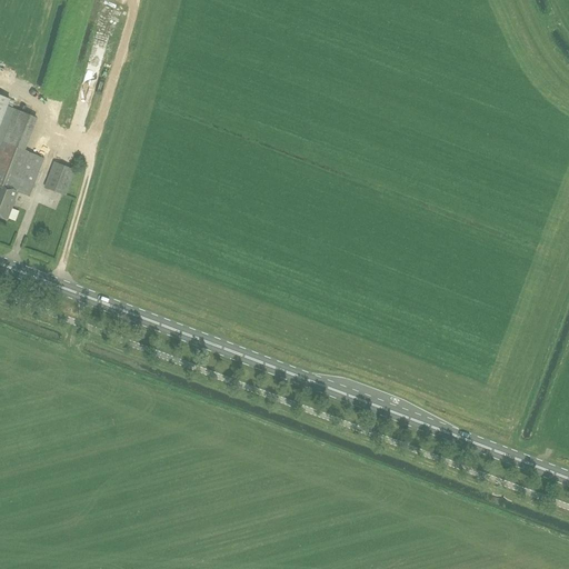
[(97,45),(93,67),(103,68),(107,46),(97,45)]
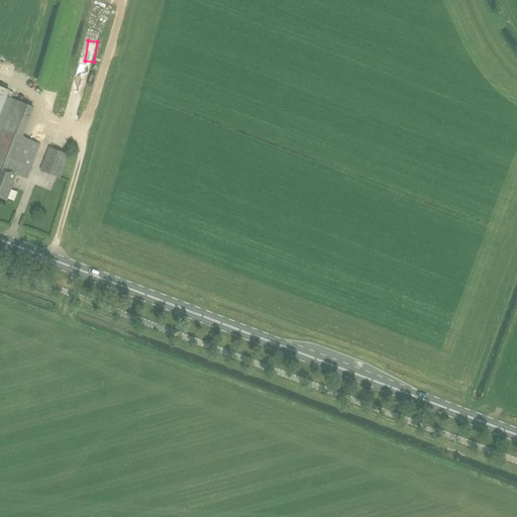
[(0,113),(9,89),(0,85),(0,113)]
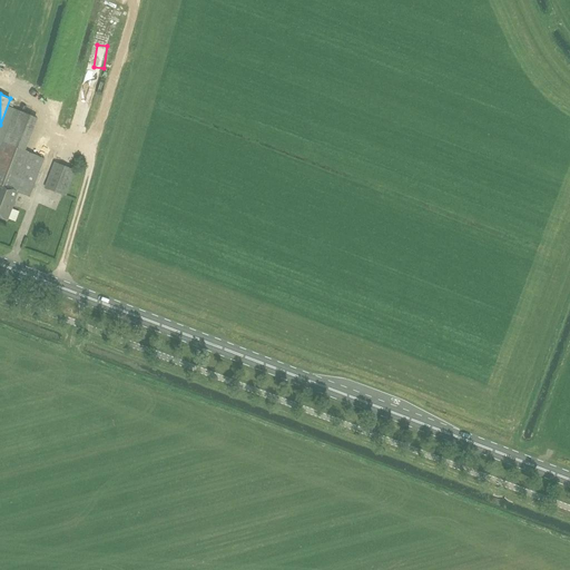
[(45,158),(26,151),(39,117),(13,108),(1,141),(2,143),(0,147),(0,216),(8,219),(19,192),(30,196),(45,158)]
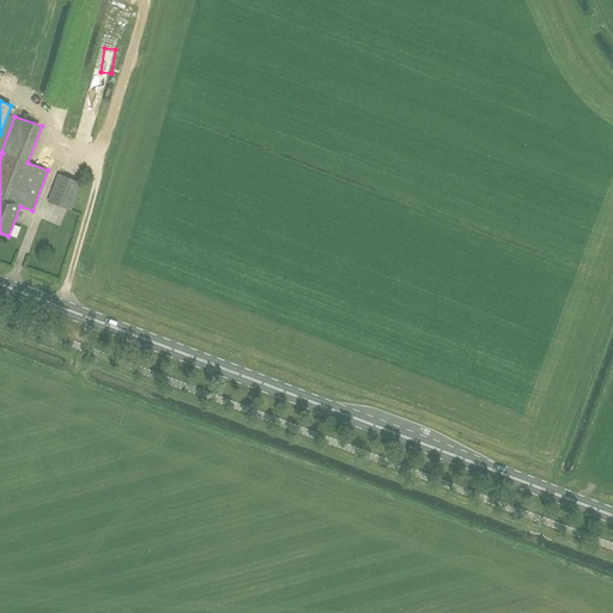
[(72,155),(66,165),(74,171),(80,161),(72,155)]
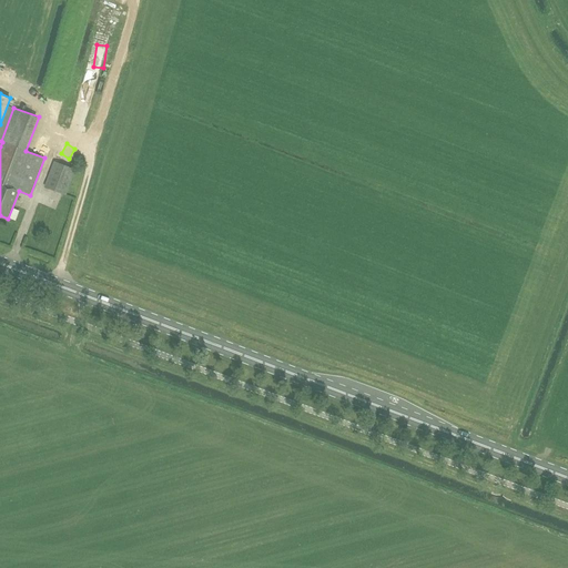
[(54,162),(46,186),(67,194),(75,169),(54,162)]
